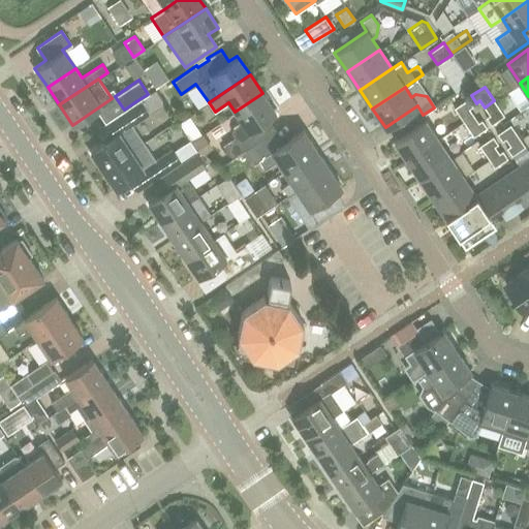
[(276,113),(262,93),(235,112),(241,121),(232,126),(231,133),(235,137),(223,145),(232,158),(244,150),(241,145),(253,136),(249,130),(276,113)]
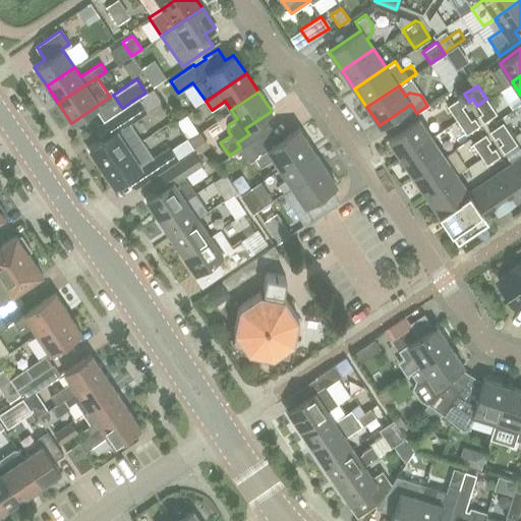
[(165,116),(174,112),(166,95),(157,99),(165,116)]
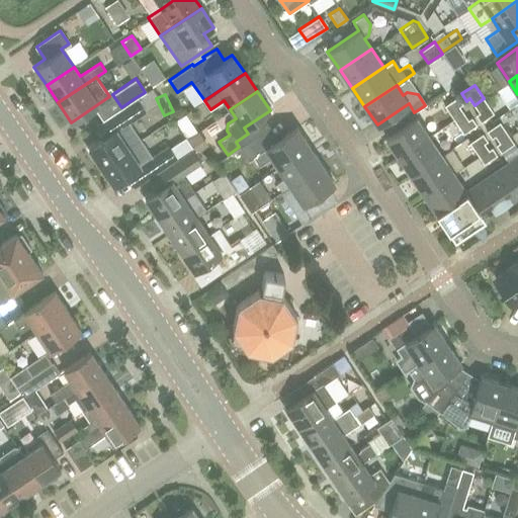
[(446,108),(453,119),(463,112),(459,106),(462,103),(457,96),(444,105),(446,108)]
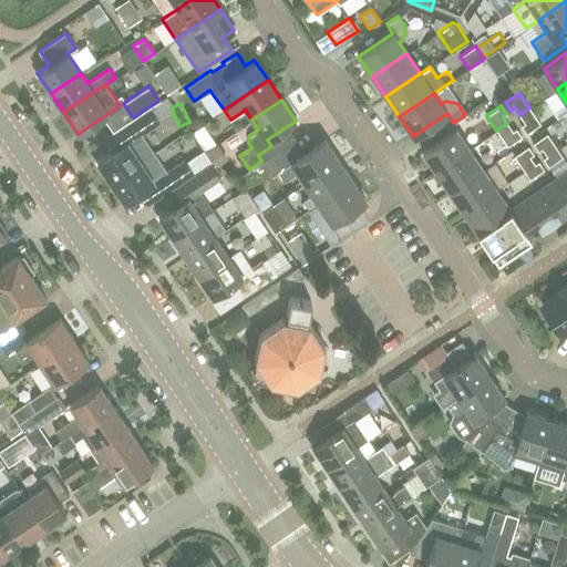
[(96,161),(110,182),(156,151),(144,132),(157,123),(147,107),(133,117),(133,119),(100,142),(107,153),(96,161)]
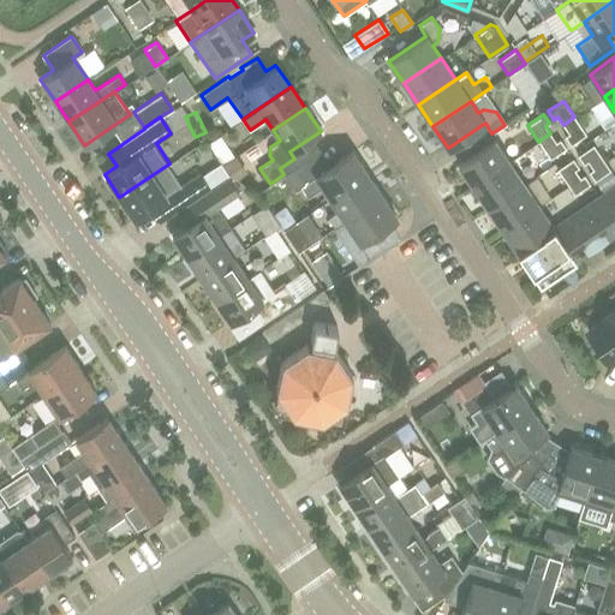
[(571,144),(586,133),(574,117),(563,125),(568,133),(565,136),(571,144)]
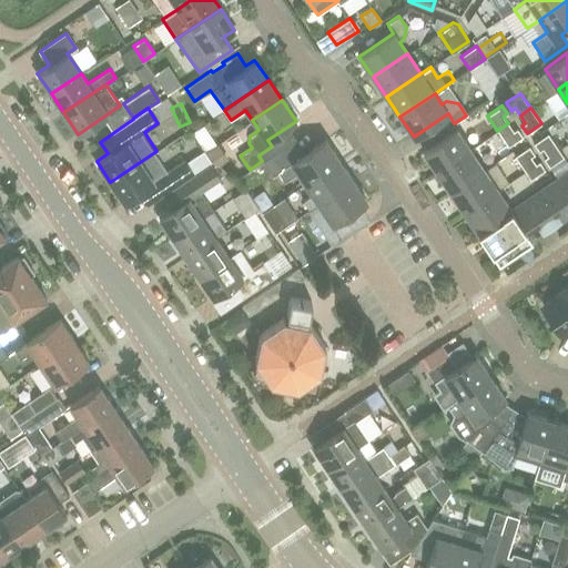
[(456,129),(423,151),(436,171),(469,149),(497,131),(489,119),(467,133),(463,128),(457,131),(456,129)]
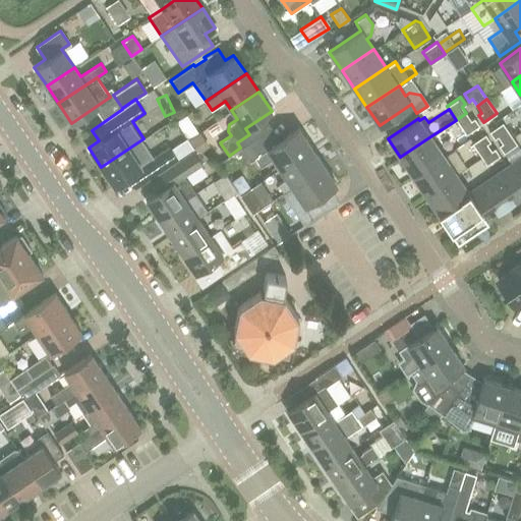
[(470,120),(466,113),(456,120),(466,134),(479,125),(474,117),(470,120)]
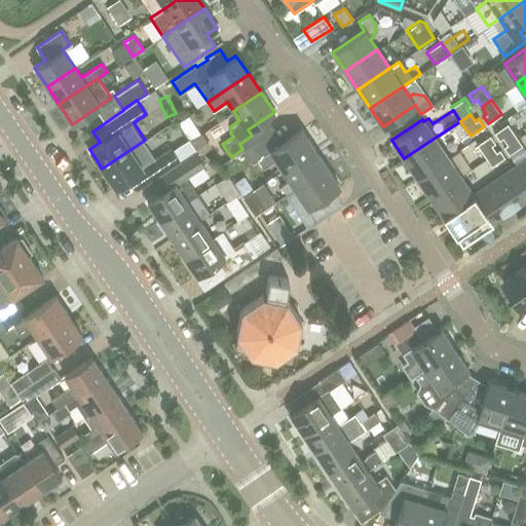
[(189,141),(200,134),(188,115),(177,122),(189,141)]
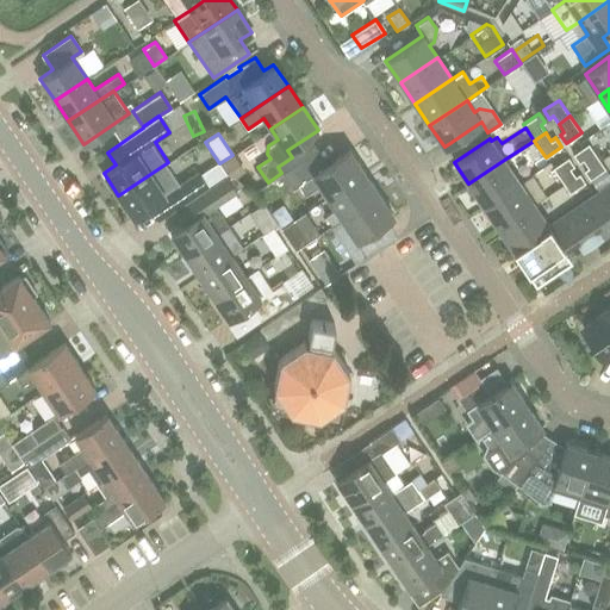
[(585,163),(597,156),(589,143),(573,154),(579,162),(583,160),(585,163)]
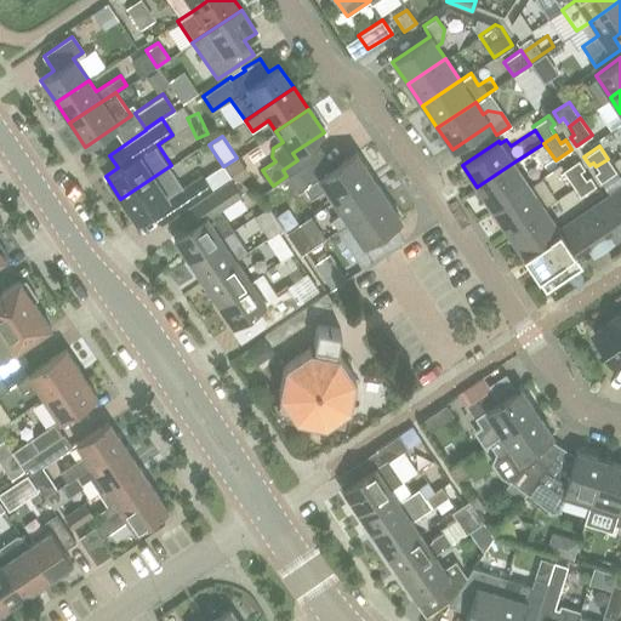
[(332,200),(371,175),(355,153),(322,176),(312,160),(286,176),(297,193),(305,188),(311,198),(325,188),(332,200)]
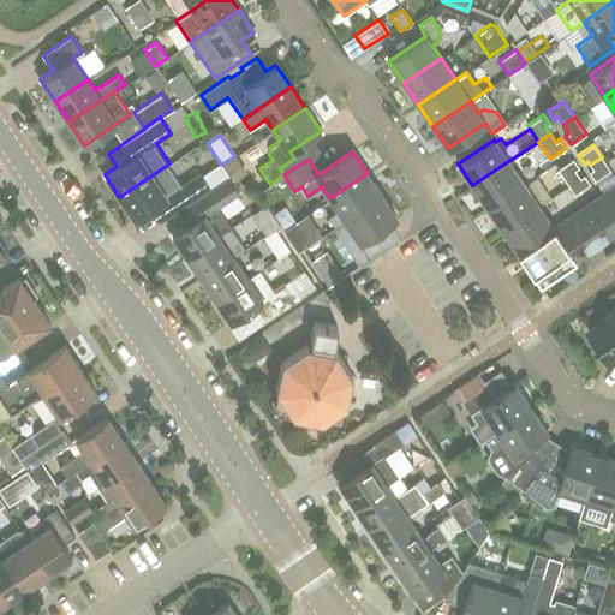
[(578,167),(573,157),(557,168),(566,181),(577,173),(574,169),(578,167)]
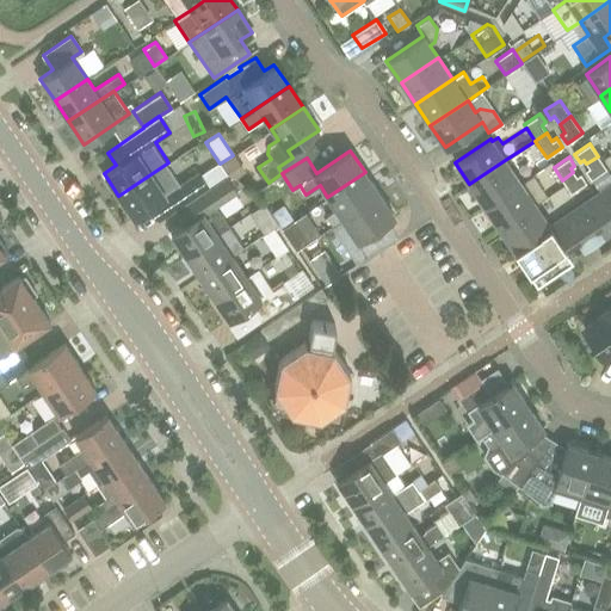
[(598,156),(586,164),(588,167),(585,170),(591,179),(606,168),(598,156)]
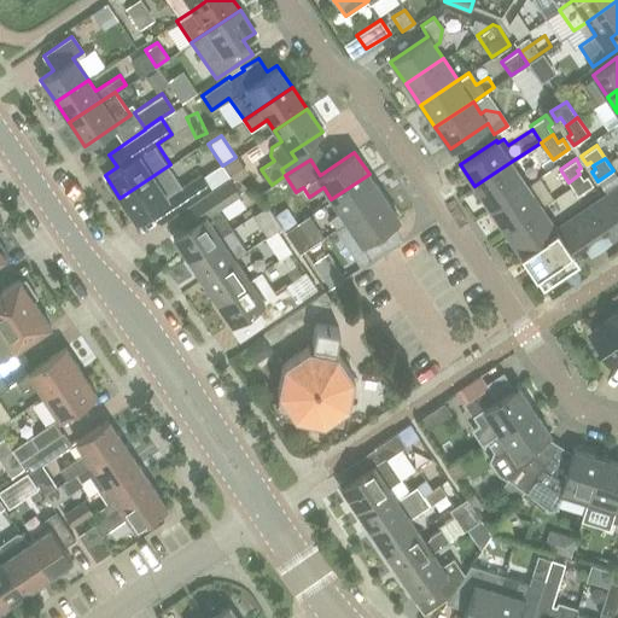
[(526,184),(511,162),(474,186),(490,208),(526,184)]
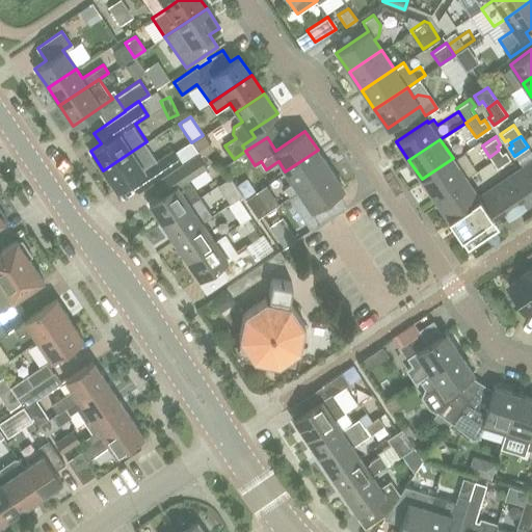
[(103,170),(116,190),(127,183),(134,193),(181,162),(173,150),(158,159),(147,141),(103,170)]
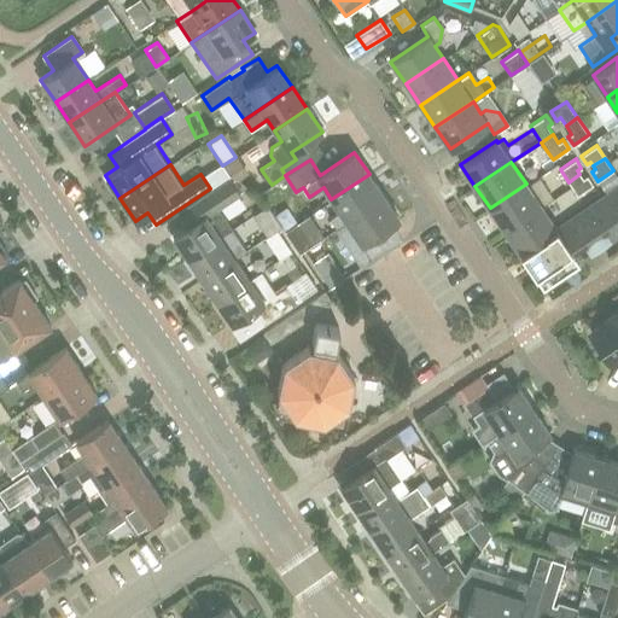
[(384,196),(369,174),(331,199),(339,211),(328,219),(337,228),(384,196)]
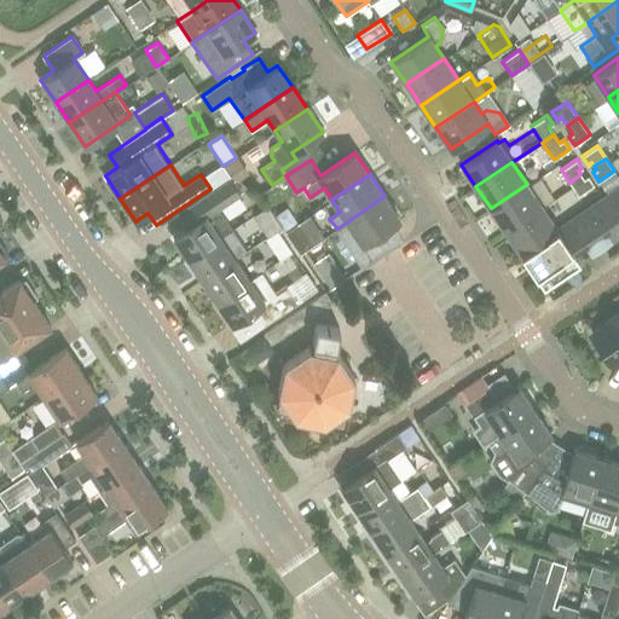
[(583,178),(580,174),(570,183),(578,195),(594,184),(588,175),(583,178)]
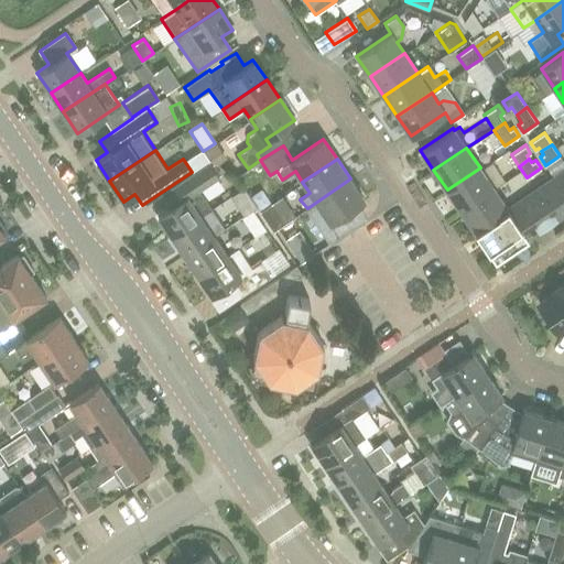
[(212,208),(198,190),(218,177),(208,163),(165,193),(173,204),(158,215),(171,236),(201,216),(212,208)]
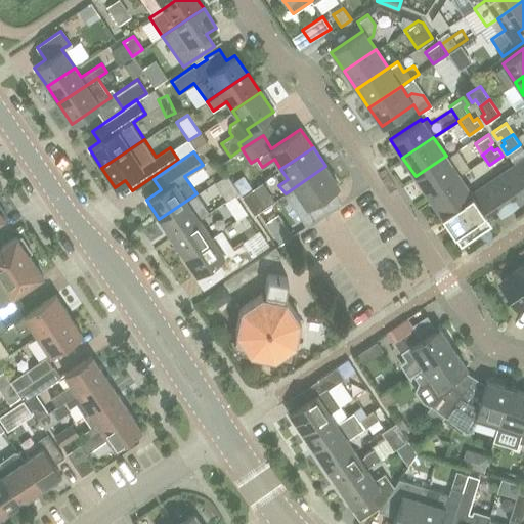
[(416,176),(428,195),(459,174),(446,156),(416,176)]
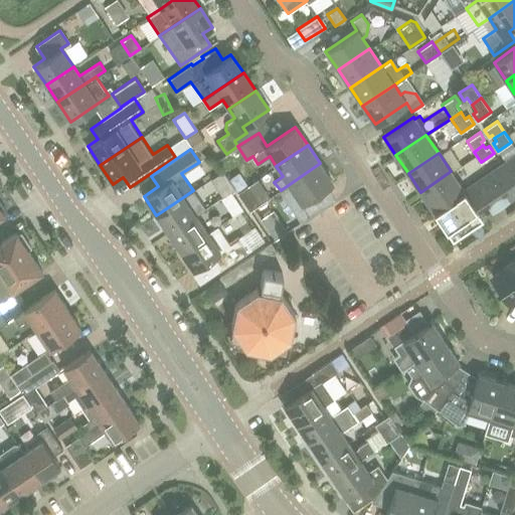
[(514,154),(503,163),(514,180),(514,154)]
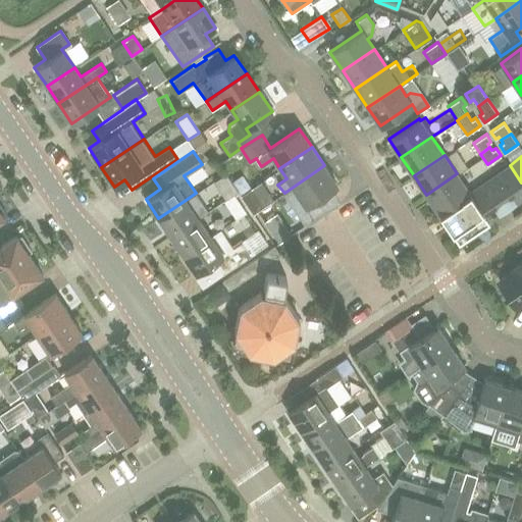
[(325,210),(316,198),(336,184),(324,165),(284,193),(291,202),(299,197),(305,205),(301,208),(310,221),(325,210)]
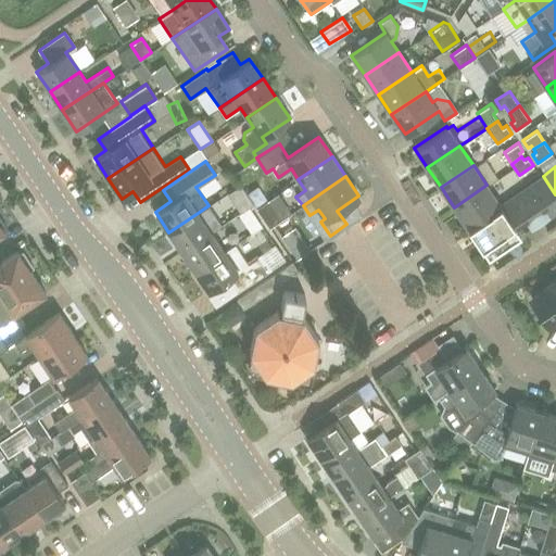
[(541,177),(520,191),(541,222),(555,210),(555,194),(543,176),(541,177)]
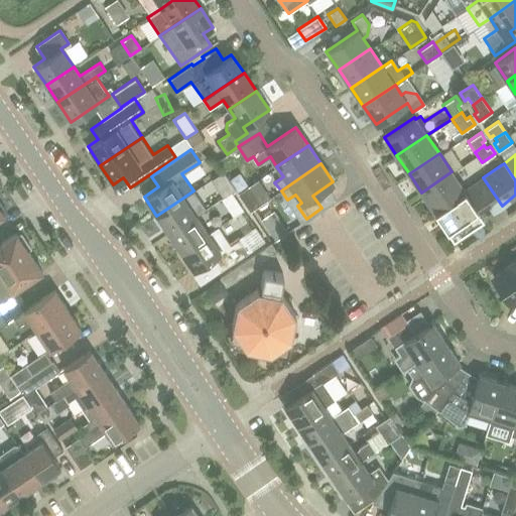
[(223,171),(207,181),(217,196),(232,185),(223,171)]
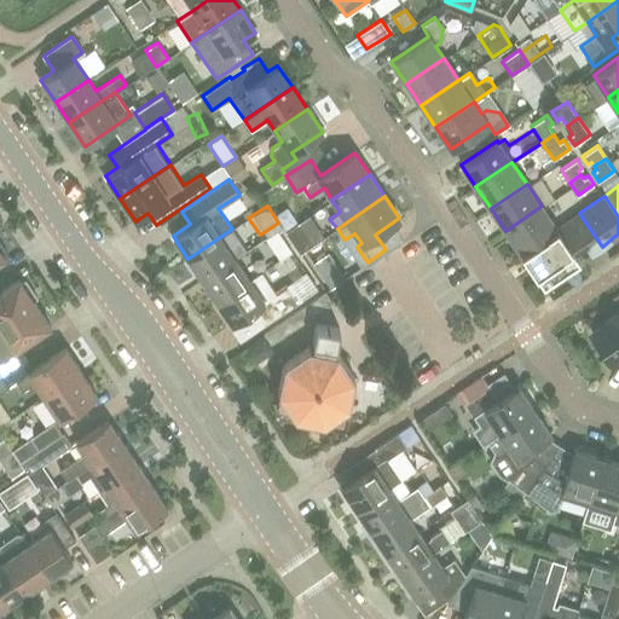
[(556,229),(542,206),(505,231),(520,253),(556,229)]
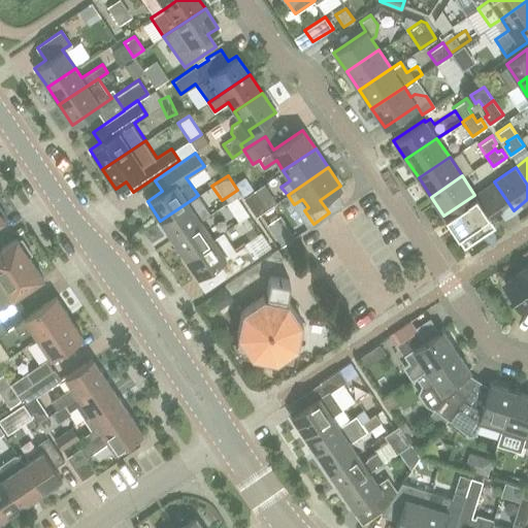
[(474,195),(494,223),(514,210),(494,182),(474,195)]
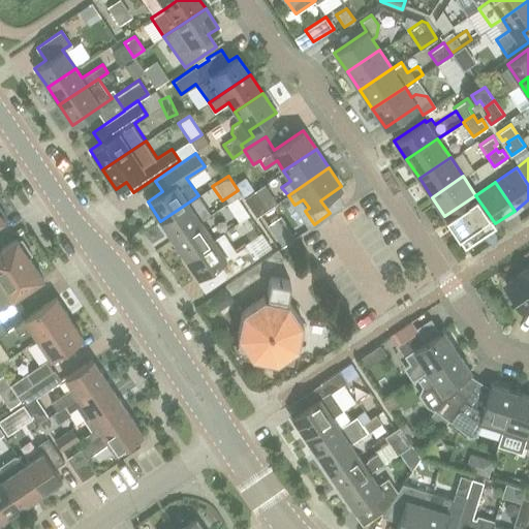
[(244,197),(253,212),(262,205),(254,191),(244,197)]
